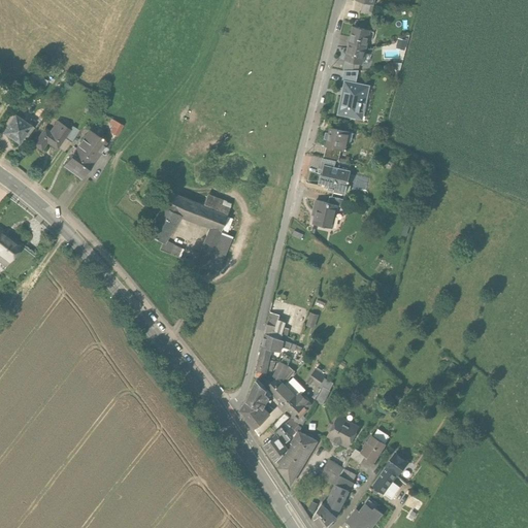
[(373,5),(363,3),(360,12),(370,15),(373,5)]
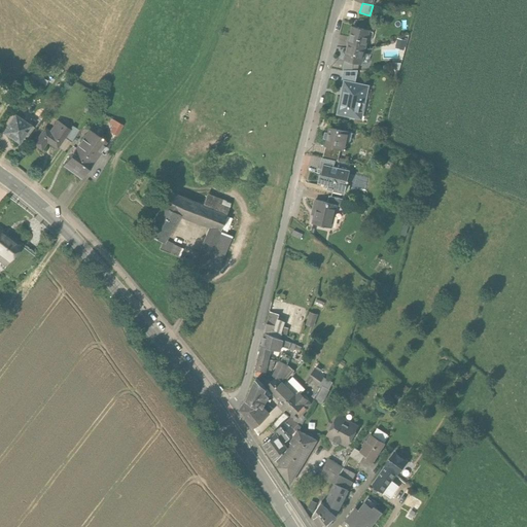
[(369,30),(353,26),(349,43),(364,47),(366,41),(371,42),(372,39),(371,39),(373,32),(369,31),(369,30)]
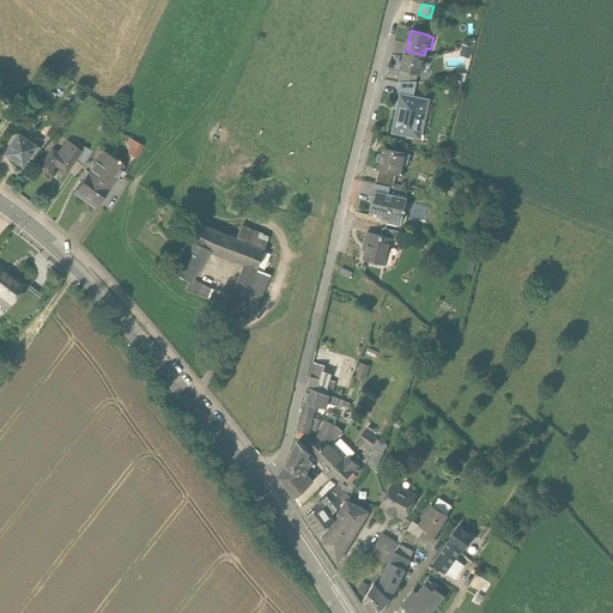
[(424,55),(406,50),(401,71),(418,74),(420,76),(420,73),(426,76),(428,67),(422,65),(424,55)]
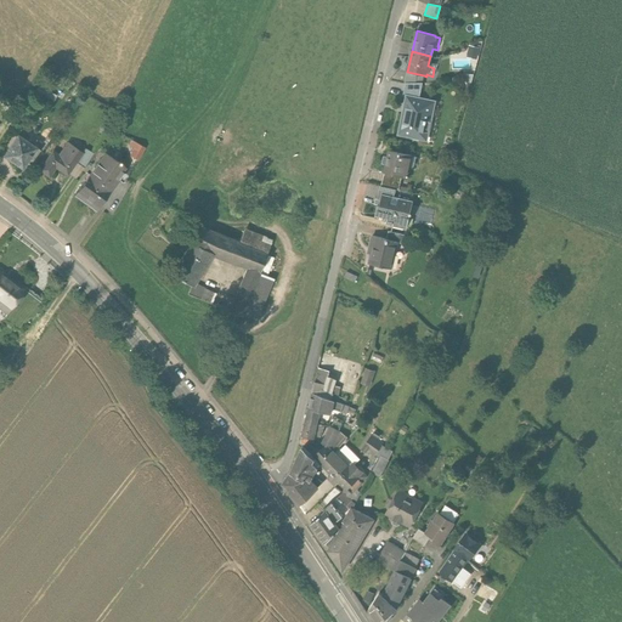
[(424,75),(407,72),(405,83),(406,84),(422,84),(424,75)]
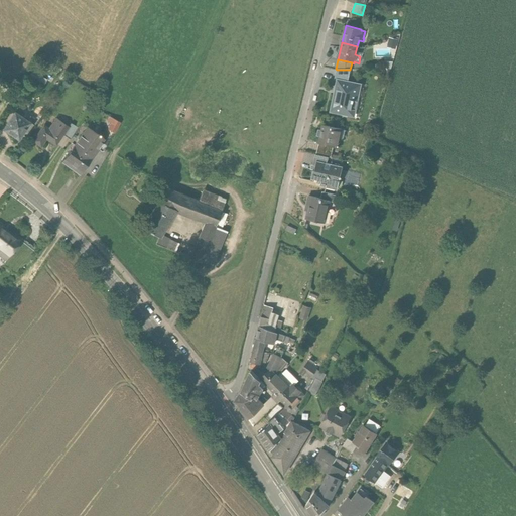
[(350,70),(337,70),(335,80),(339,81),(348,83),(350,70)]
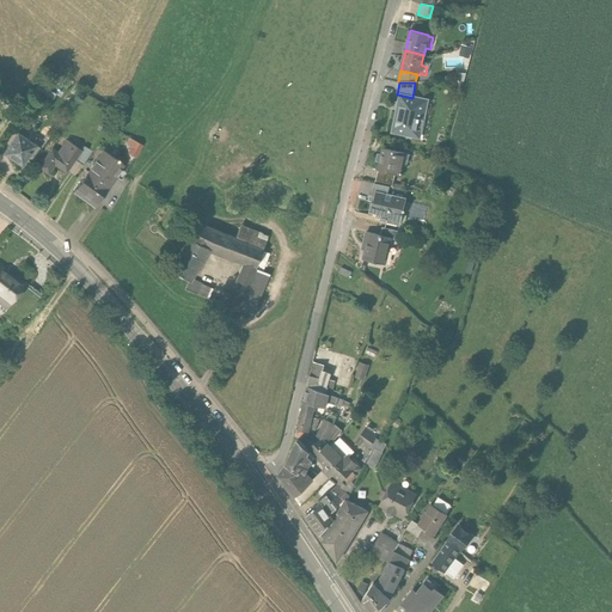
[(412,98),(402,96),(401,105),(401,106),(399,112),(397,112),(396,112),(393,122),(395,123),(393,132),(415,136),(420,112),(424,112),(427,101),(412,98)]
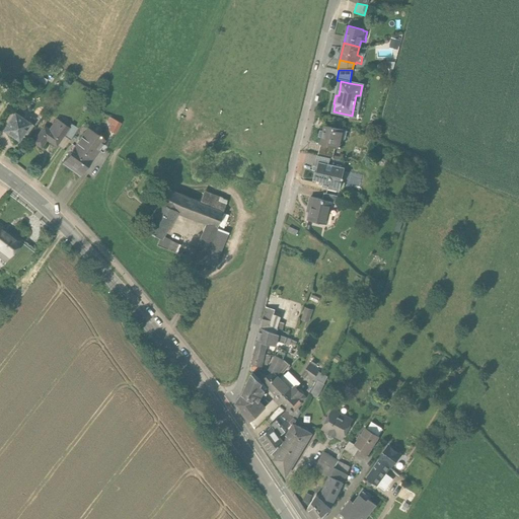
[(16,94),(11,91),(5,101),(10,104),(16,94)]
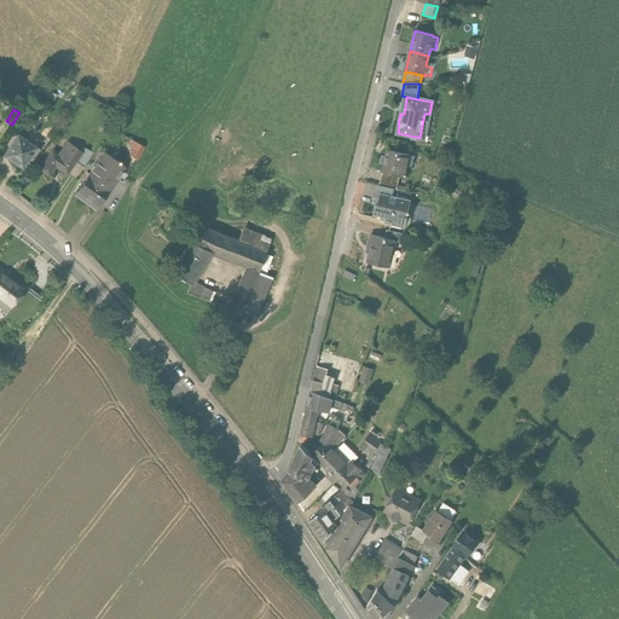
[(40,150),(18,136),(5,155),(22,167),(27,161),(30,163),(40,150)]
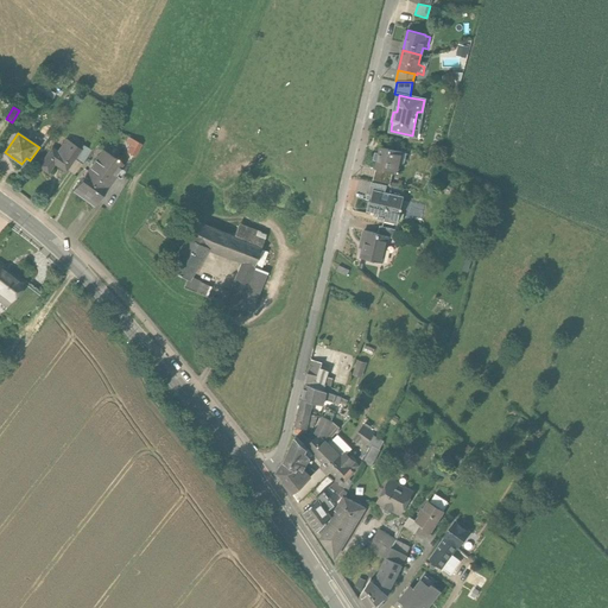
[(125,149),(138,157),(145,144),(132,135),(125,149)]
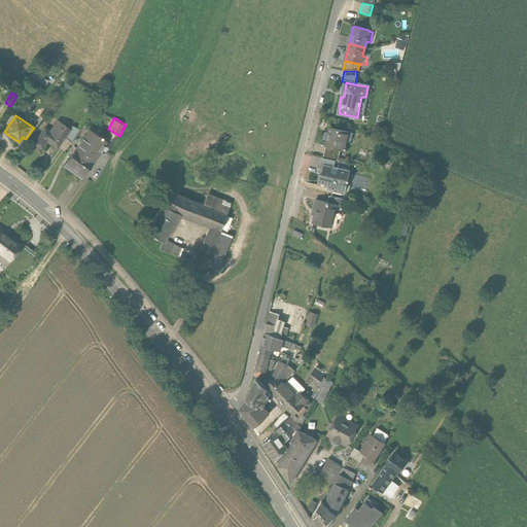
[(70,130),(58,121),(49,132),(44,129),(34,144),(42,149),(48,140),(51,142),(50,143),(58,148),(64,138),(70,130)]
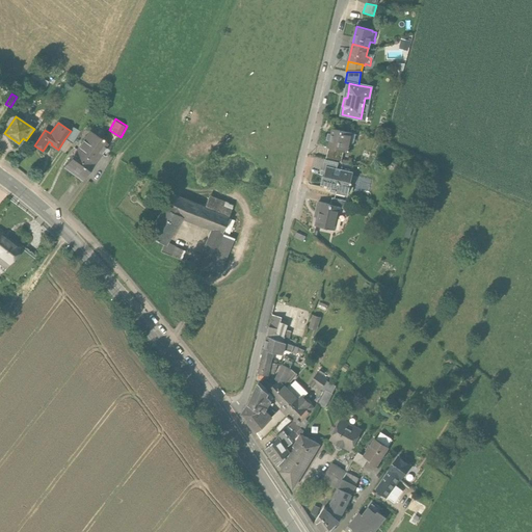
[(71,131),(64,139),(72,143),(80,131),(73,127),(71,131)]
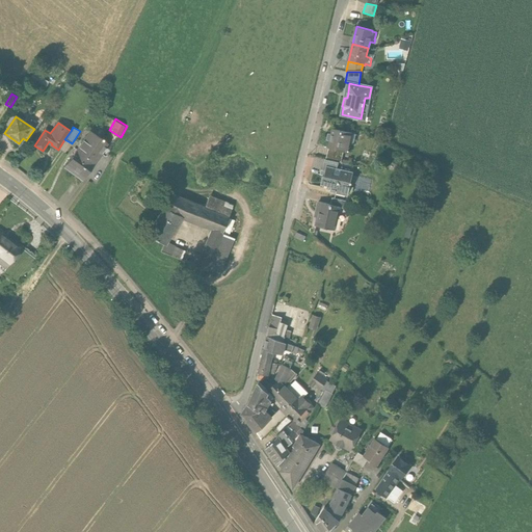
[(348,132),(334,129),(328,148),(343,152),(347,153),(349,143),(346,142),(348,132)]
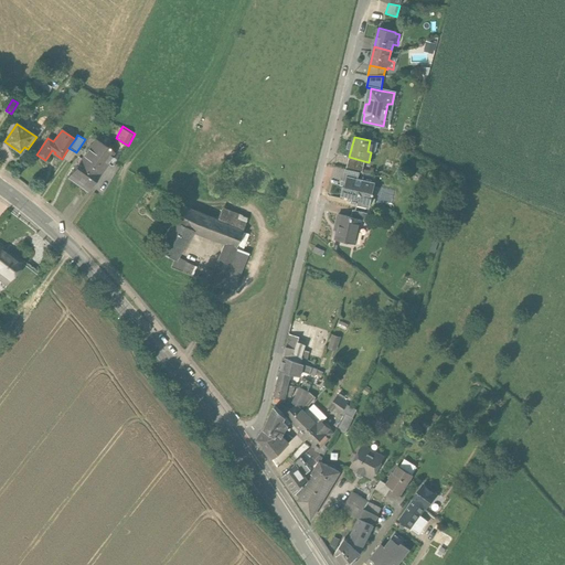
[(114,152),(96,140),(88,150),(107,162),(114,152)]
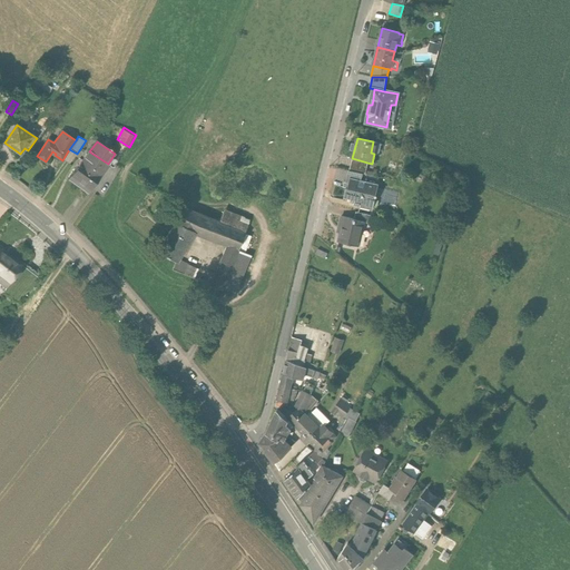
[(89,151),(69,179),(77,185),(79,182),(90,190),(101,175),(108,165),(108,164),(89,151)]
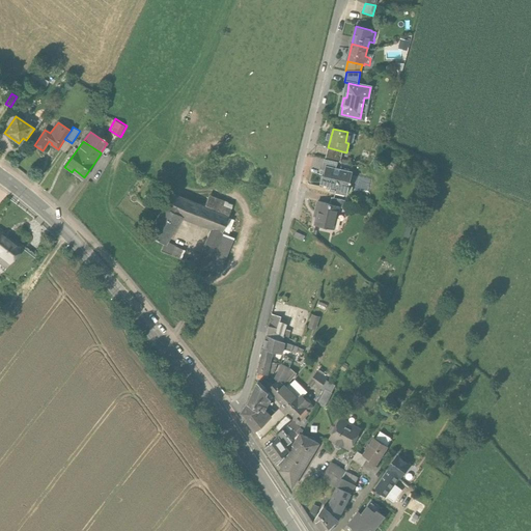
[(342,151),(328,147),(326,159),(338,162),(340,162),(342,151)]
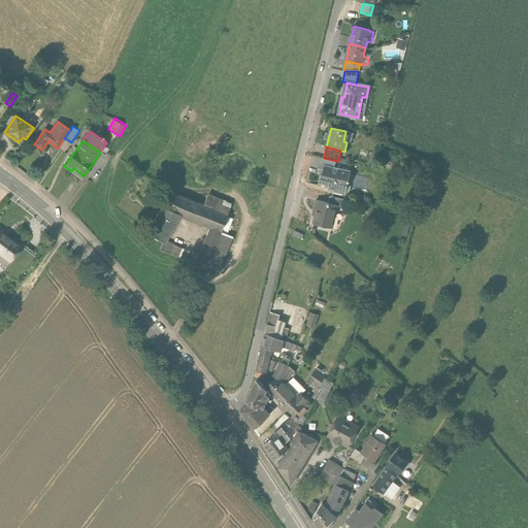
[(105,156),(100,153),(94,162),(99,165),(105,156)]
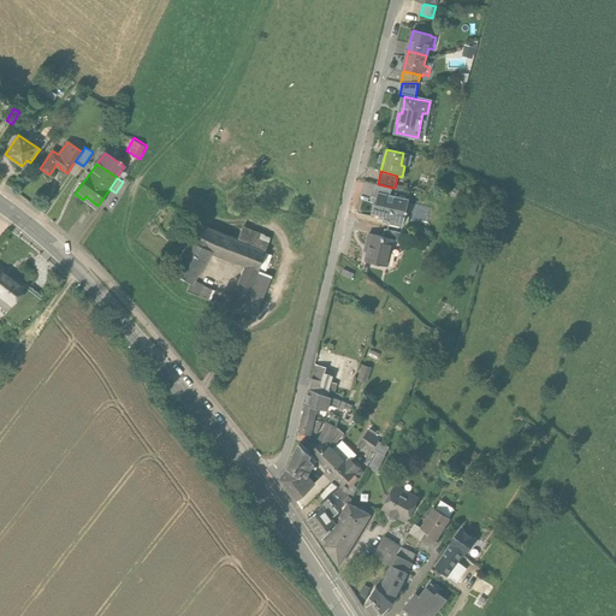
[(409,200),(390,195),(392,188),(378,184),(377,184),(373,197),(375,199),(371,218),(373,218),(374,214),(379,215),(378,219),(389,221),(389,225),(402,227),(406,217),(407,217),(408,212),(407,212),(408,202),(409,200)]
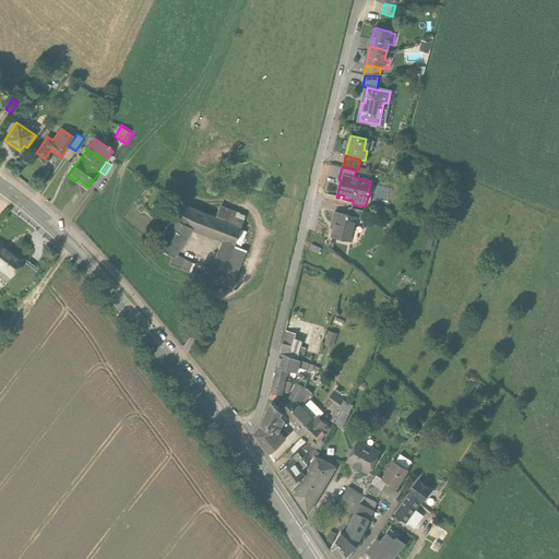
[(390,188),(370,183),(369,192),(370,192),(369,197),(368,197),(365,206),(353,204),(352,209),(366,212),(367,206),(376,201),(388,203),(391,190),(390,188)]
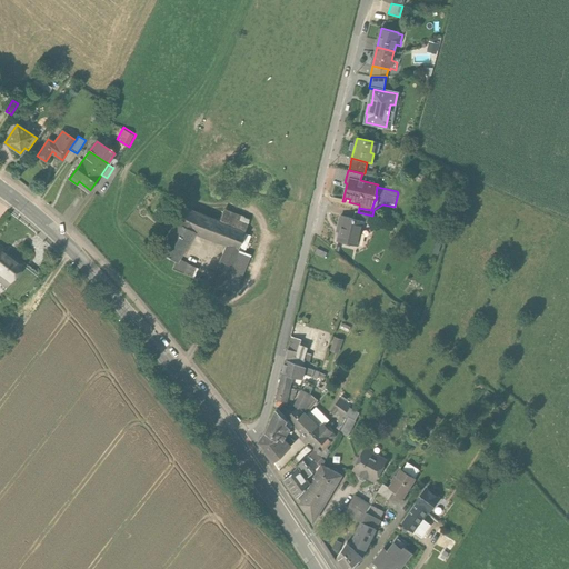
[(207,218),(183,208),(175,222),(195,233),(200,236),(207,218)]
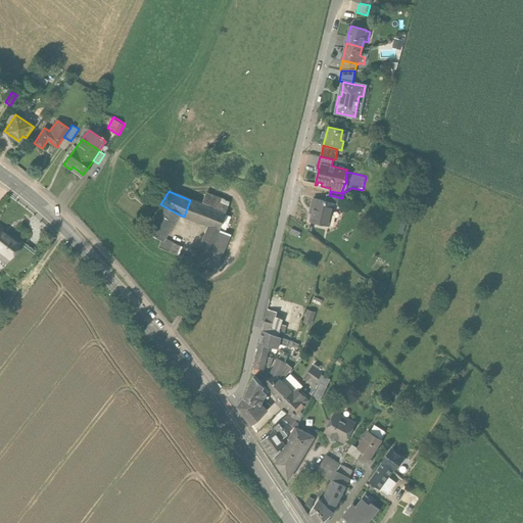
[(227,203),(205,194),(201,204),(223,214),(227,203)]
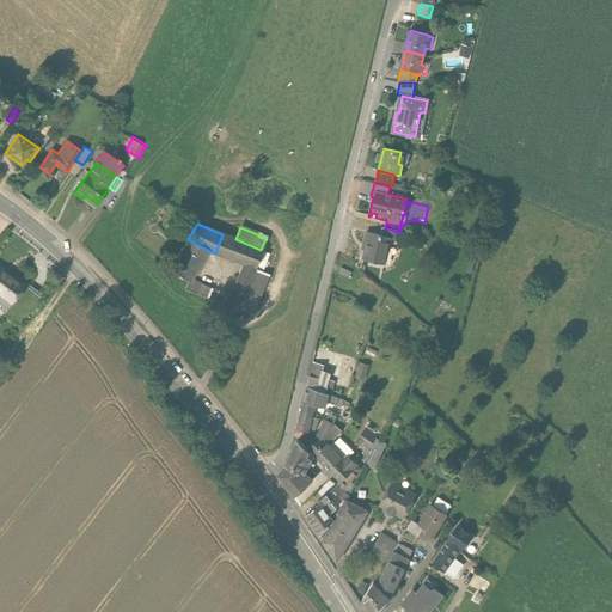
[(385,228),(383,228),(381,236),(390,238),(390,239),(398,240),(401,232),(385,228)]
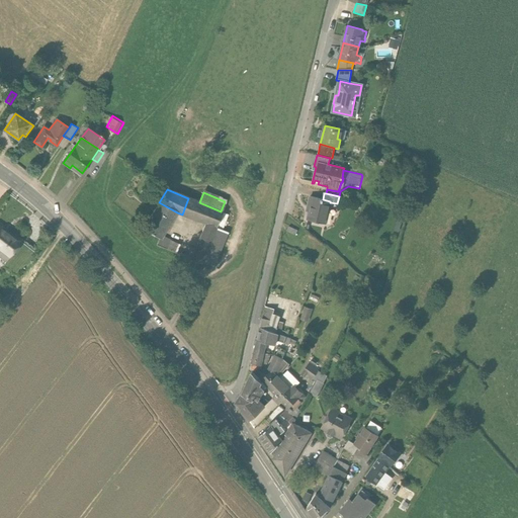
[(323,199),(310,196),(308,204),(311,205),(308,220),(325,224),(330,202),(330,201),(323,199)]
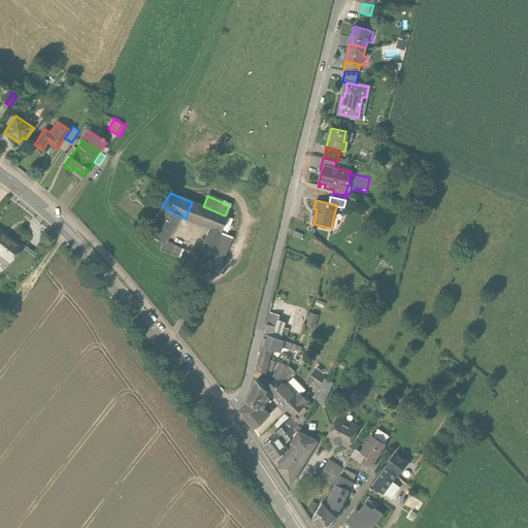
[(210,227),(195,264),(205,268),(205,267),(220,233),(227,216),(225,216),(203,206),(192,202),(186,219),(210,227)]
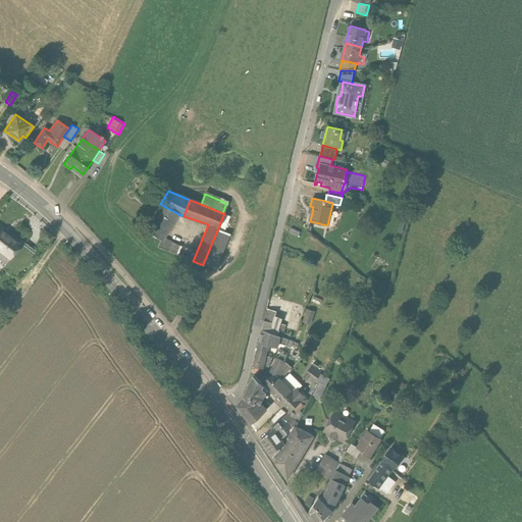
[(178,214),(160,204),(144,230),(161,240),(162,241),(178,214)]
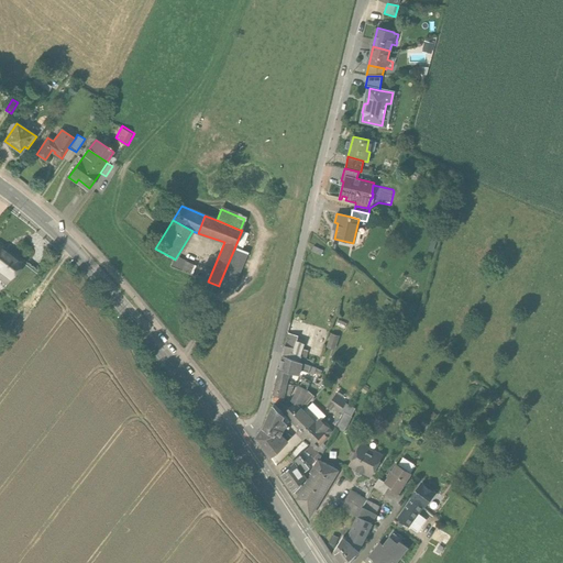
[(14,257),(0,245),(0,278),(7,284),(23,263),(14,257)]
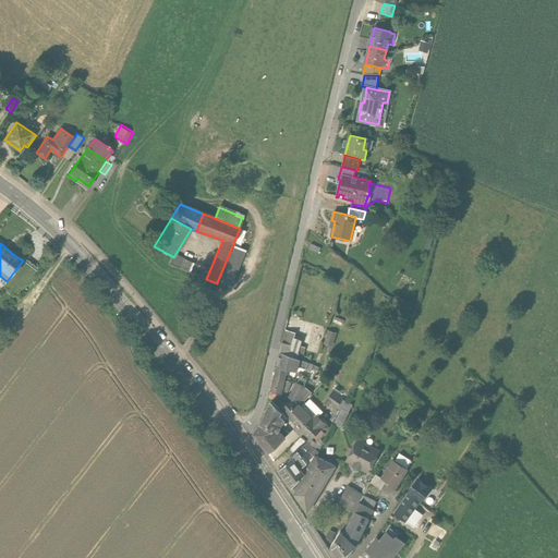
[(320,249),(311,244),(308,250),(318,254),(320,249)]
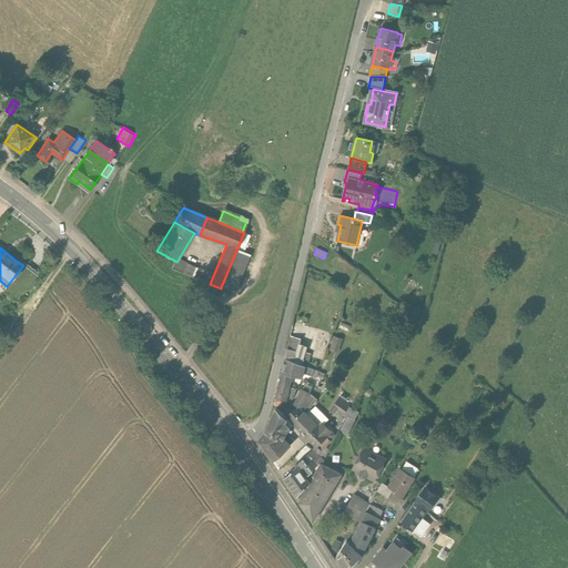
[(236,251),(221,287),(234,293),(250,256),(236,251)]
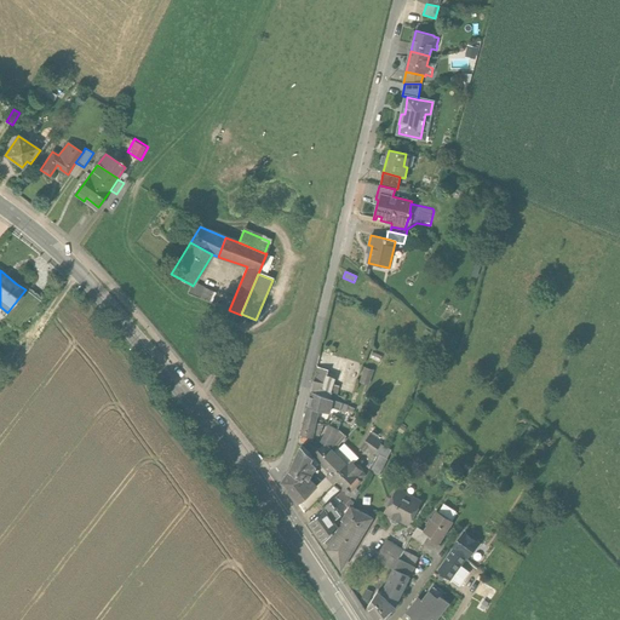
[(7,313),(4,317),(19,329),(42,299),(18,281),(16,283),(26,290),(7,313)]
